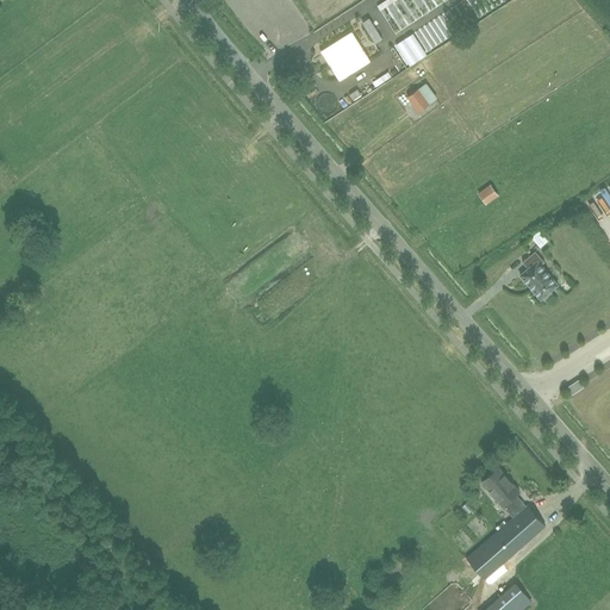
[(369,18),(362,23),(375,44),(383,39),(369,18)]
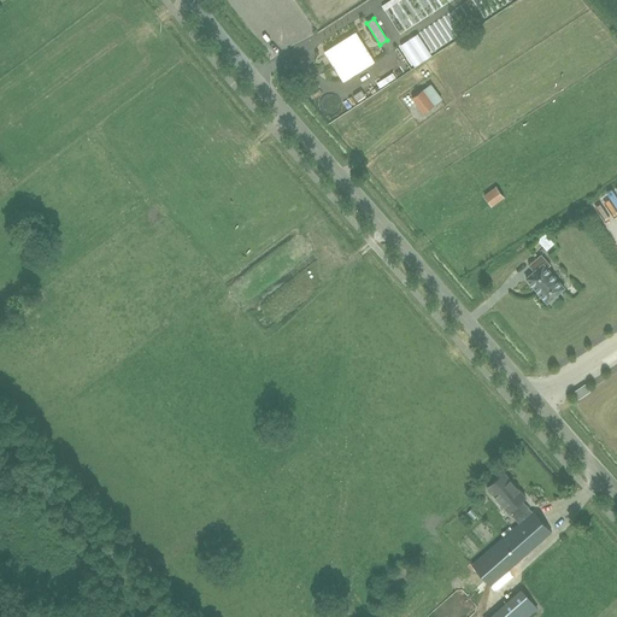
[(429,50),(442,46),(438,24),(424,27),(429,50)]
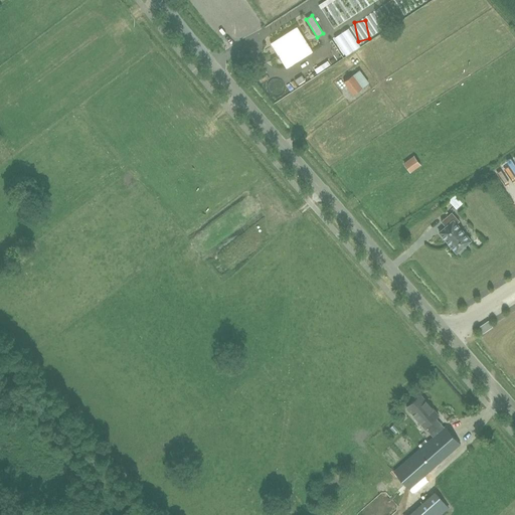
[(307,35),(312,32),(306,23),(301,27),(307,35)]
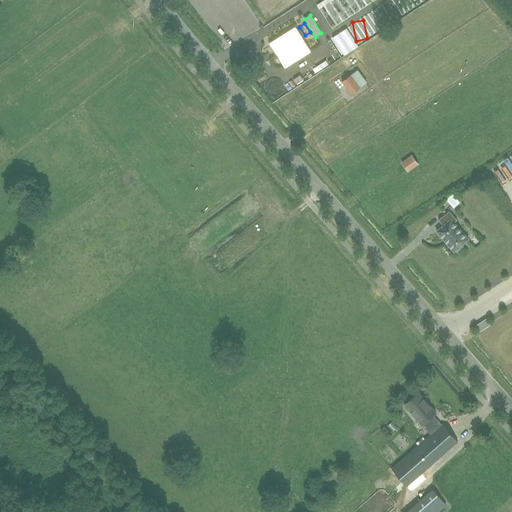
[(347,40),(353,38),(347,25),(341,28),(347,40)]
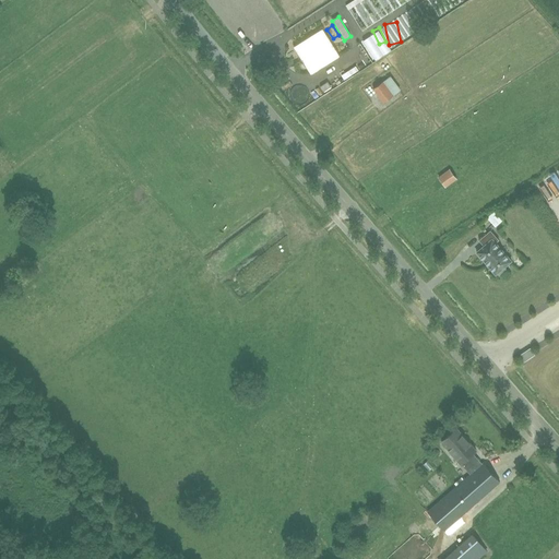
[(325,36),(298,54),(311,74),(340,57),(325,36)]
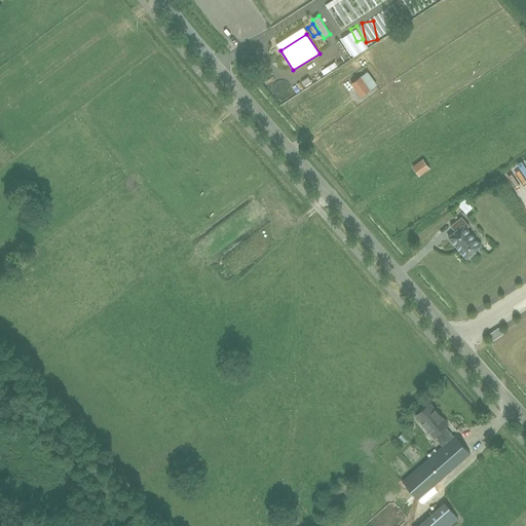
[(338,44),(346,58),(353,53),(345,40),(338,44)]
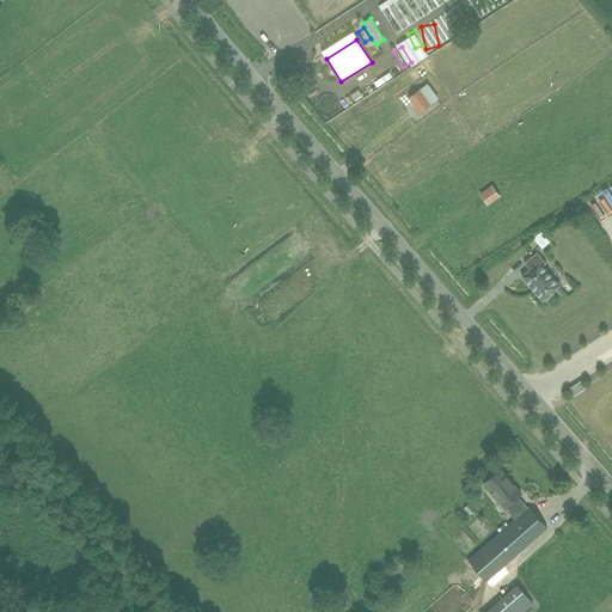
[(390,74),(393,79),(402,74),(399,69),(390,74)]
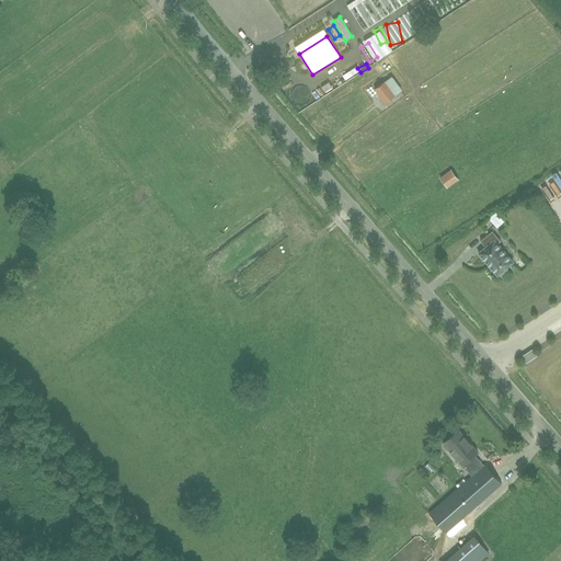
[(332,87),(329,82),(321,88),(324,92),(332,87)]
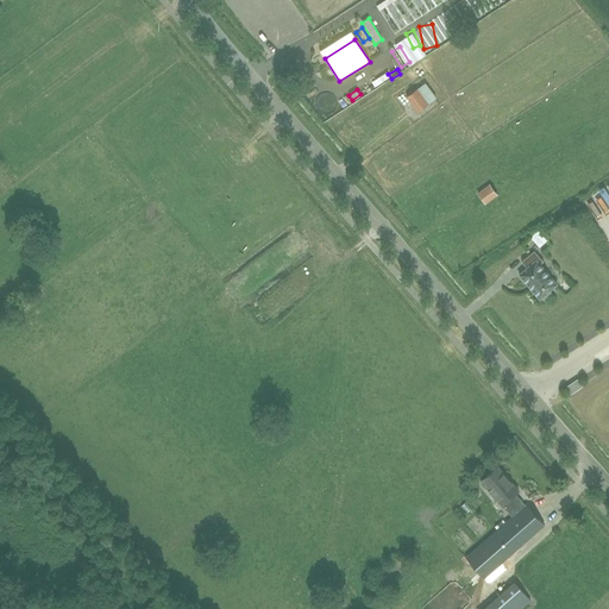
[(406,98),(418,112),(428,105),(416,89),(406,98)]
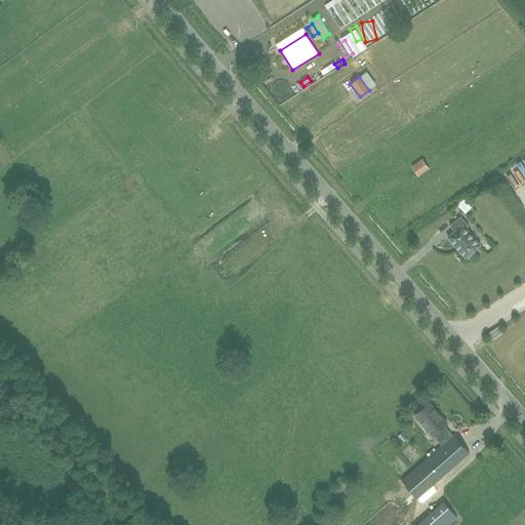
[(411,167),(417,175),(428,168),(421,160),(411,167)]
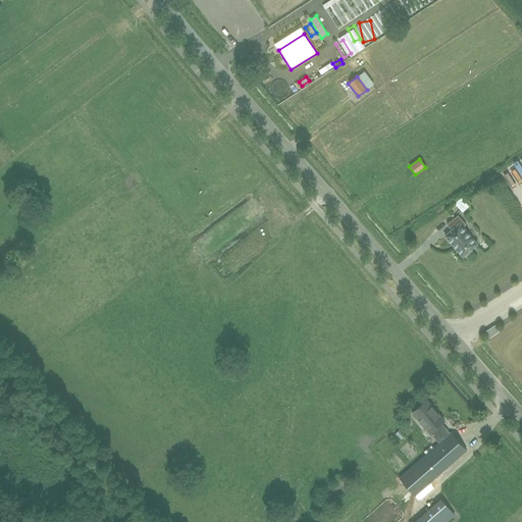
[(28,189),(21,183),(16,188),(23,193),(28,189)]
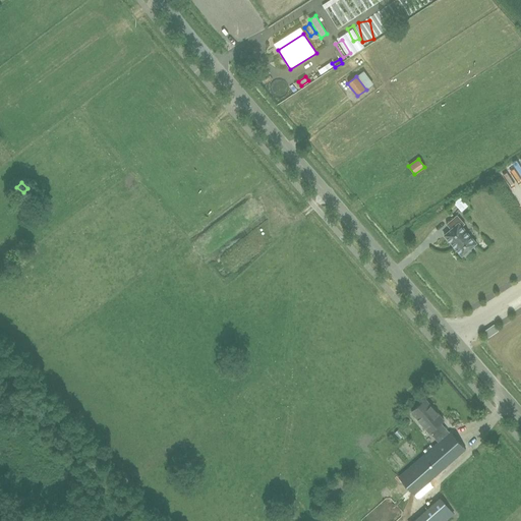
[(35,195),(27,188),(23,192),(30,199),(35,195)]
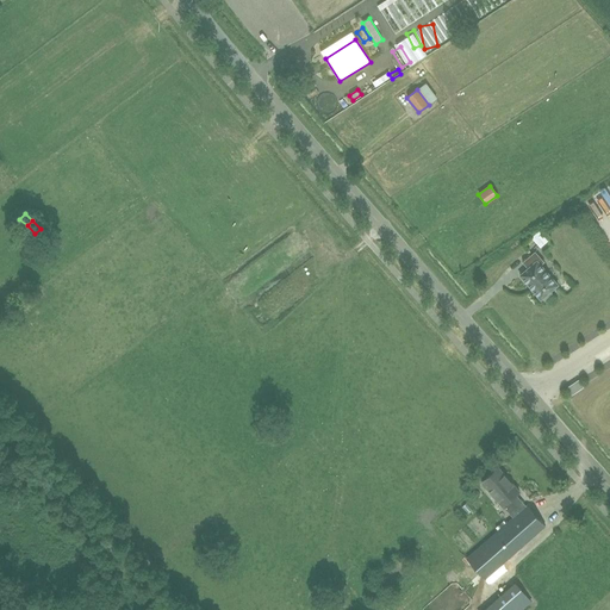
[(545,248),(553,241),(543,231),(536,237),(545,248)]
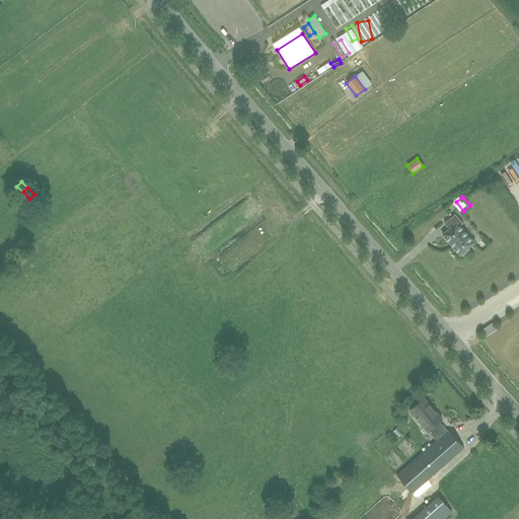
[(456,222),(442,234),(459,254),(462,253),(463,254),(468,249),(467,248),(474,242),(460,226),(463,223),(455,214),(452,217),(456,222)]
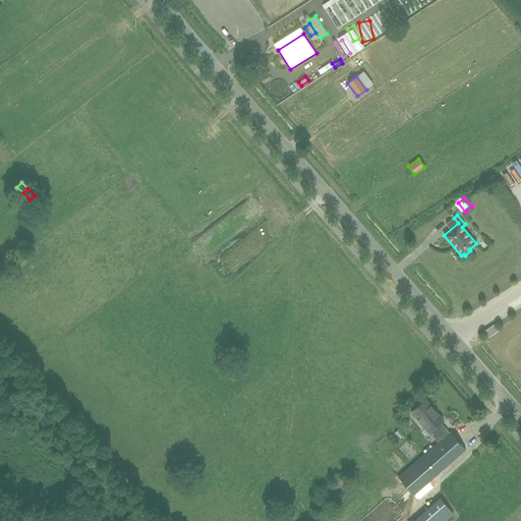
[(14,262),(18,267),(36,252),(32,247),(14,262)]
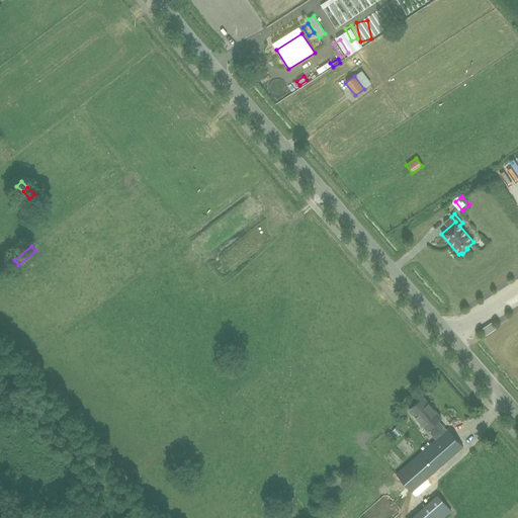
[(495,329),(491,323),(482,329),(486,335),(495,329)]
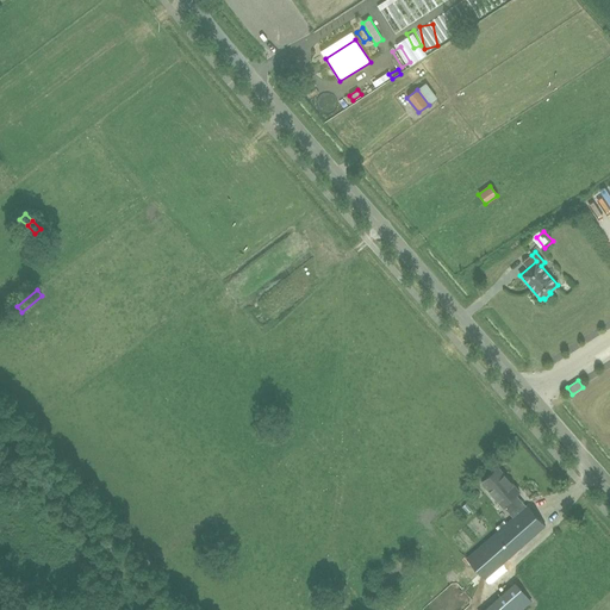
[(497,467),(481,481),(512,517),(466,558),(485,579),(545,526),(527,505),(524,506),(515,496),(520,492),(497,467)]
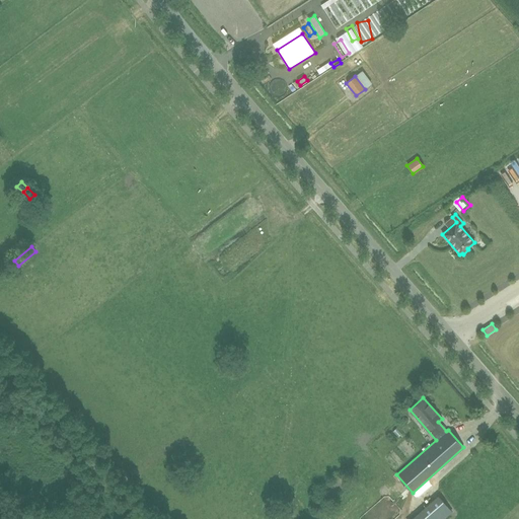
[(443,518),(452,512),(439,497),(413,518),(443,518)]
